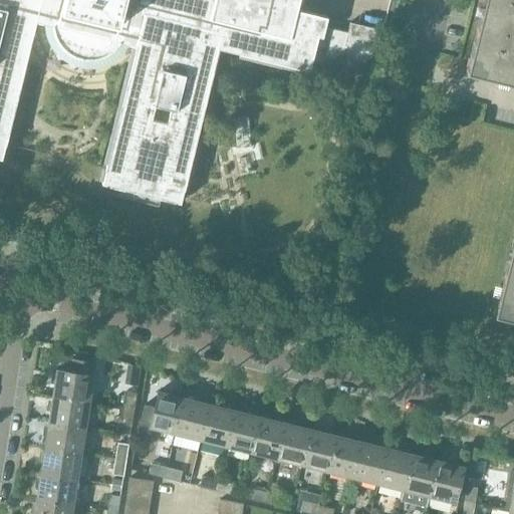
[(136,46),(101,184),(122,189),(181,203),(196,141),(219,48),(309,70),(312,60),(338,67),(347,32),(325,27),(327,17),(297,9),(299,0),(0,0),(0,159),(2,160),(35,21),(52,25),(55,37),(63,48),(73,55),(86,58),(99,57),(110,51),(119,41),(136,46)]
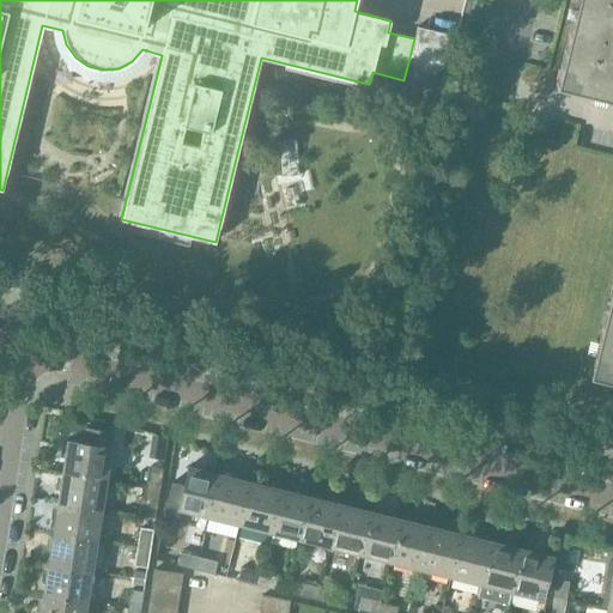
[(612,0),(576,0),(556,85),(612,98),(612,284),(590,378),(612,383),(612,0)]
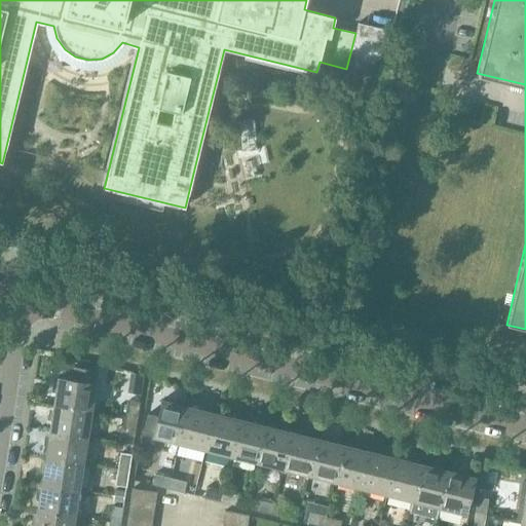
[(358,23),(355,33),(346,69),(344,79),(376,86),(389,31),(358,23)]
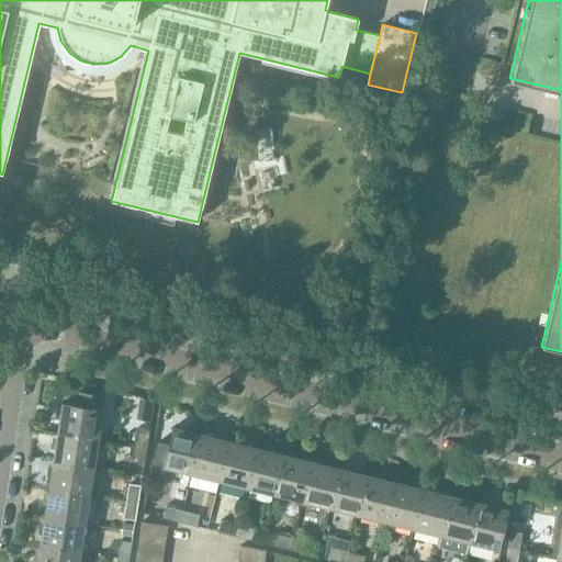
[(62,405),(58,431),(98,438),(102,411),(101,409),(103,396),(78,392),(76,406),(62,404),(62,405)]
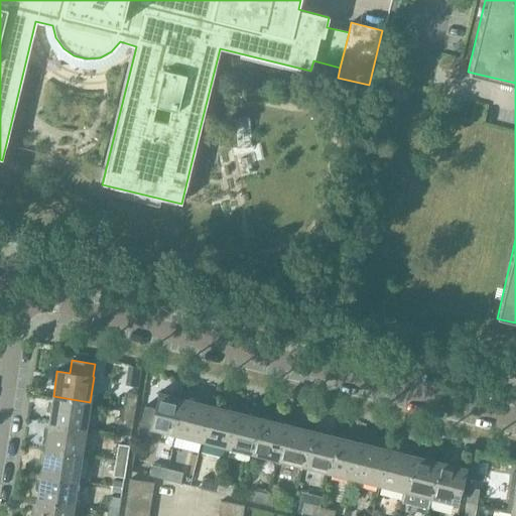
[(149,428),(175,435),(184,399),(160,393),(158,392),(149,428)]
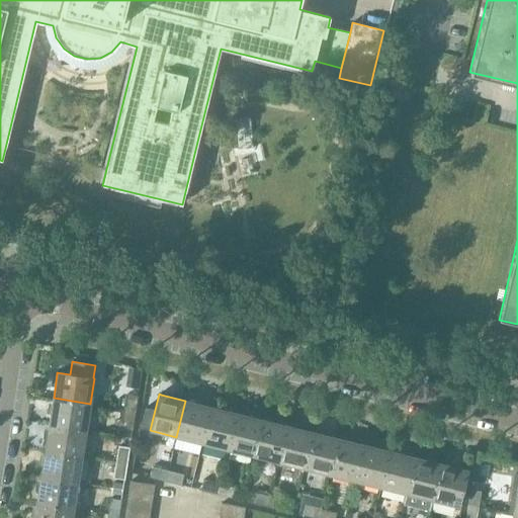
[(127,395),(124,409),(136,411),(138,396),(127,395)]
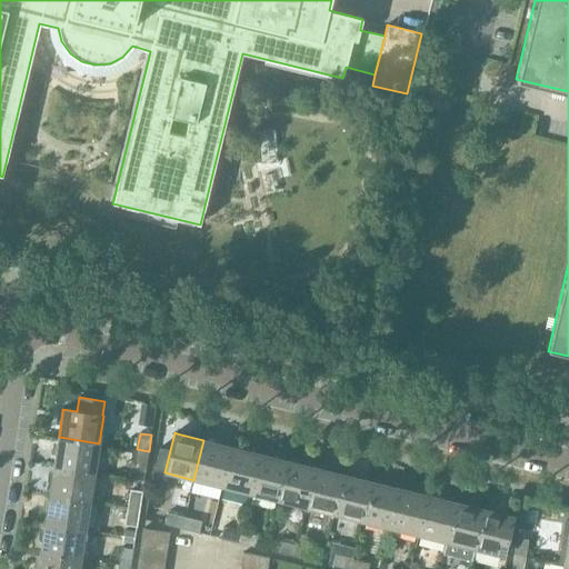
[(59,437),(55,466),(95,472),(99,443),(59,437)]
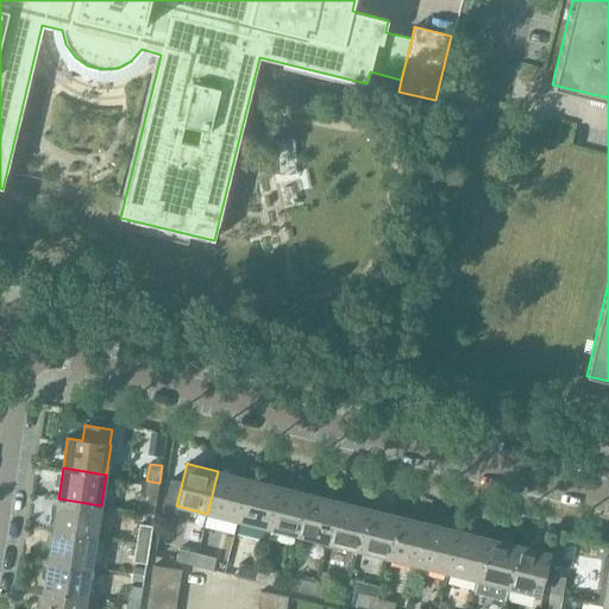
[(207,514),(237,521),(248,478),(218,471),(207,514)]
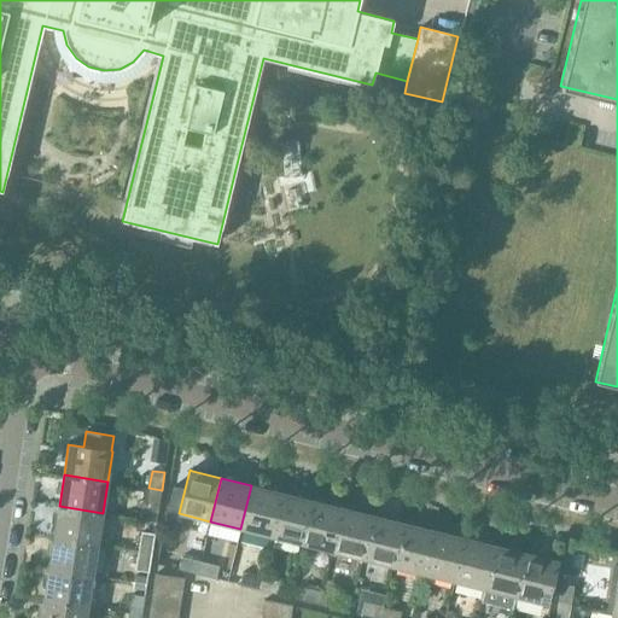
[(240,529),(270,536),(281,494),(251,485),(240,529)]
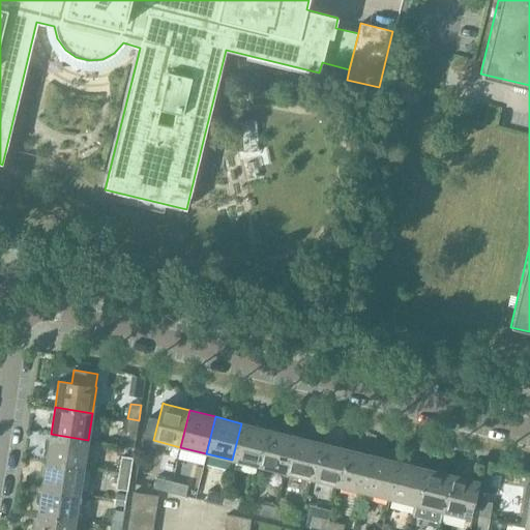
[(139,420),(127,418),(125,436),(136,437),(139,420)]
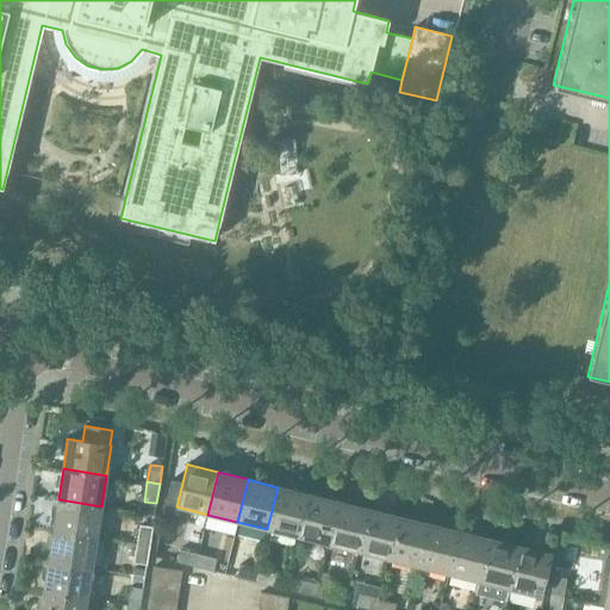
[(267,529),(298,536),(309,495),(278,487),(267,529)]
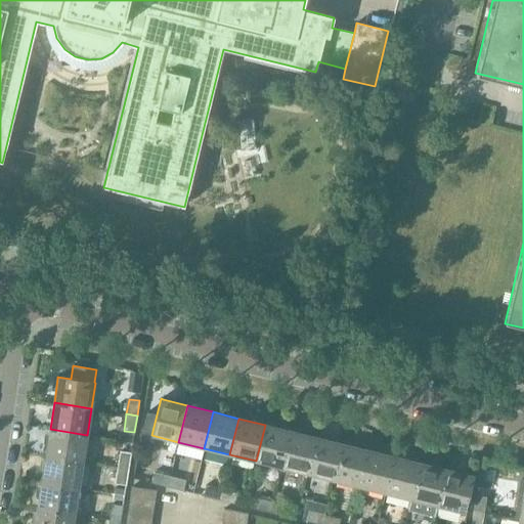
[(256,461),(281,468),(291,431),(265,425),(256,461)]
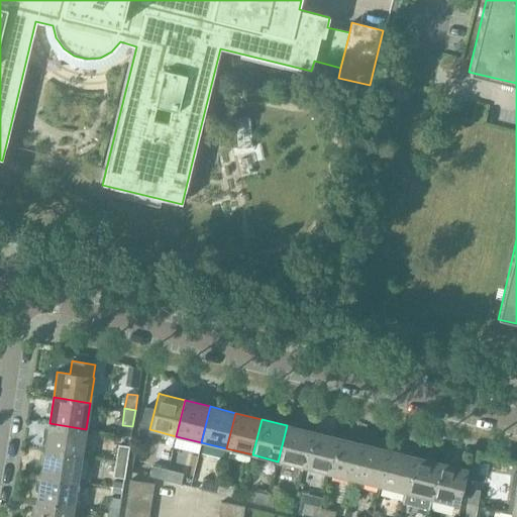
[(49,423),(45,449),(82,454),(86,429),(49,423)]
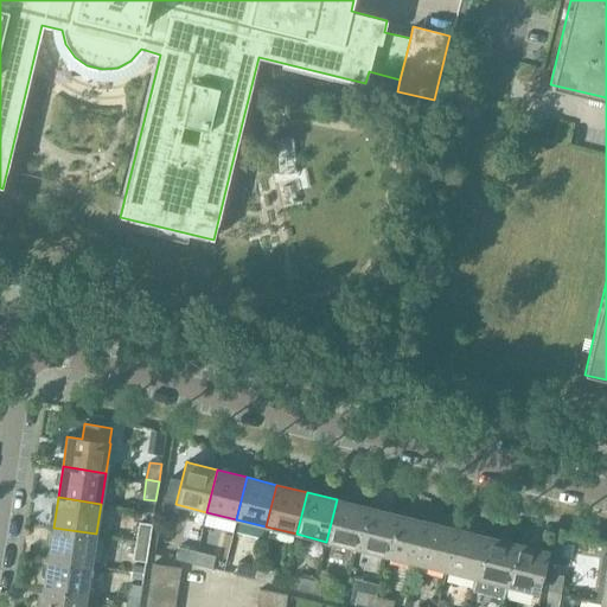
[(326,542),(356,549),(366,506),(337,499),(326,542)]
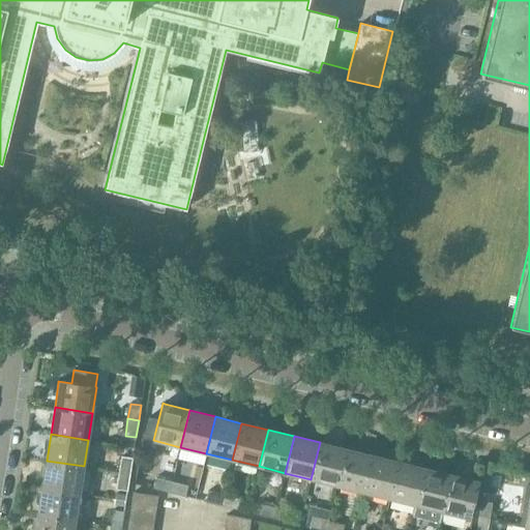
[(311,479),(337,486),(347,449),(320,442),(311,479)]
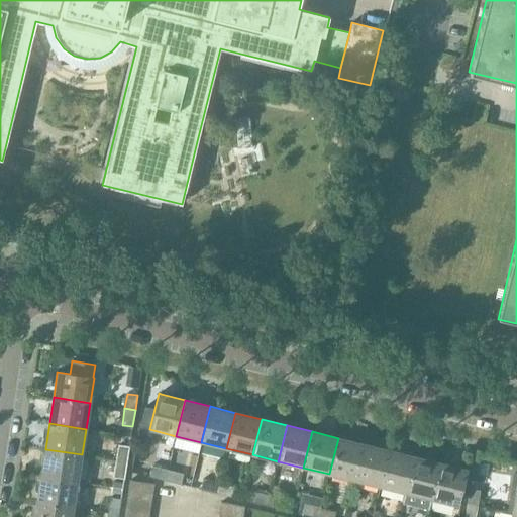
[(329,474),(354,480),(364,444),(338,438),(329,474)]
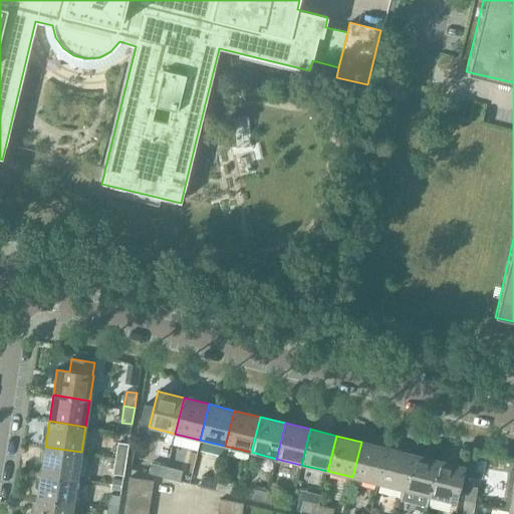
[(352,477),(378,484),(387,448),(361,442),(352,477)]
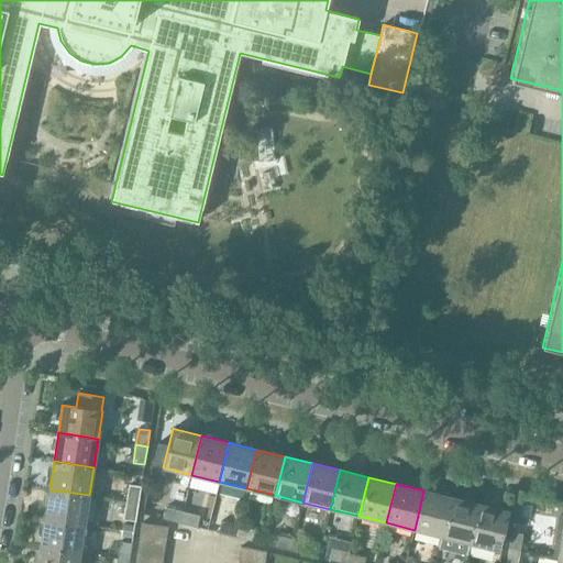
[(129,485),(127,503),(138,504),(141,486),(129,485)]
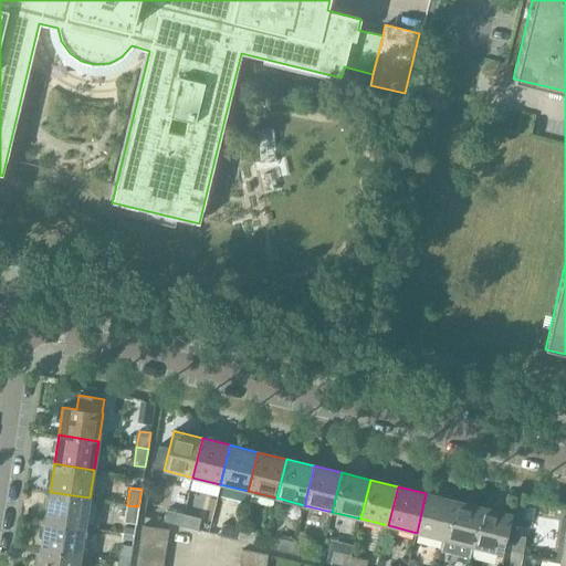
[(50,492),(45,520),(85,526),(90,498),(50,492)]
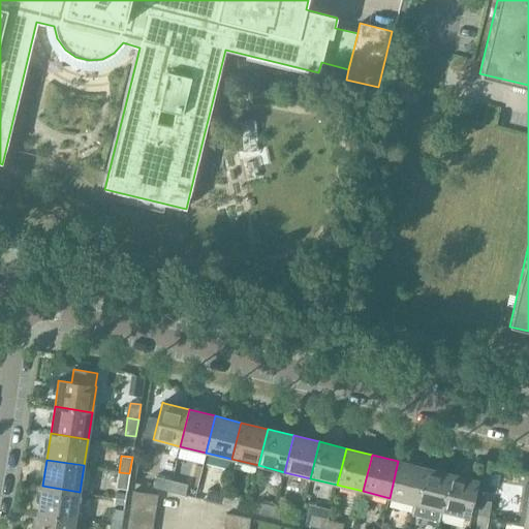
[(390,498),(415,504),(425,468),(398,461),(390,498)]
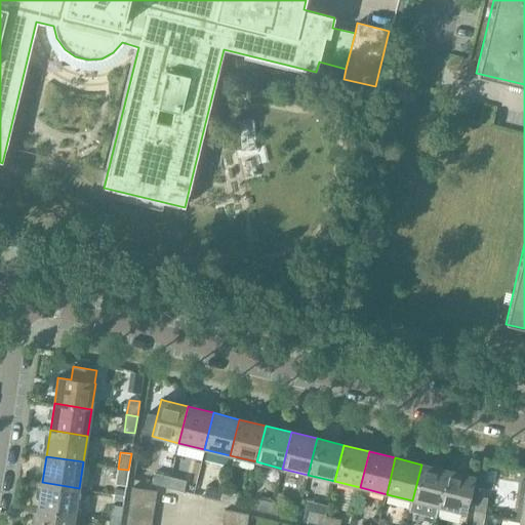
[(421,465),(412,500),(409,512),(410,513),(411,511),(435,516),(434,518),(435,519),(438,507),(447,471),(421,465)]
